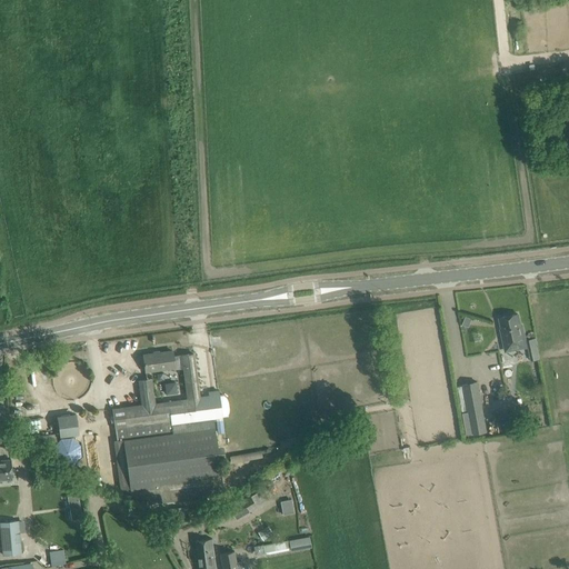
[(517,315),(500,318),(502,329),(501,329),(506,351),(526,347),(521,326),(520,326),(517,315)]
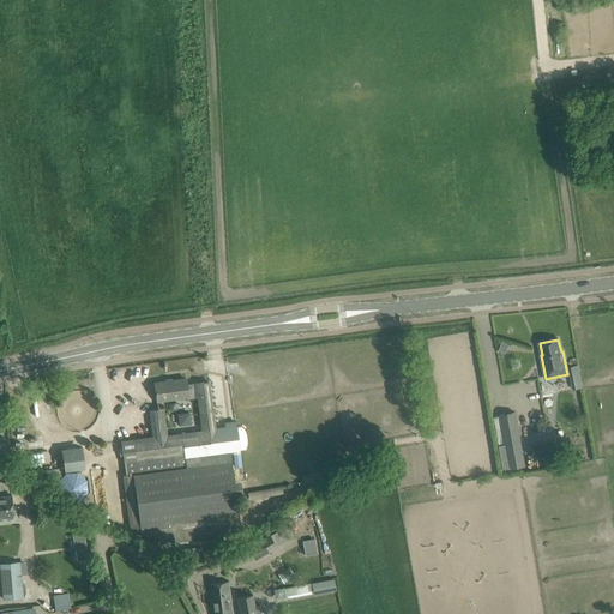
[(577,365),(569,367),(573,389),(582,387),(578,371),(577,365)]
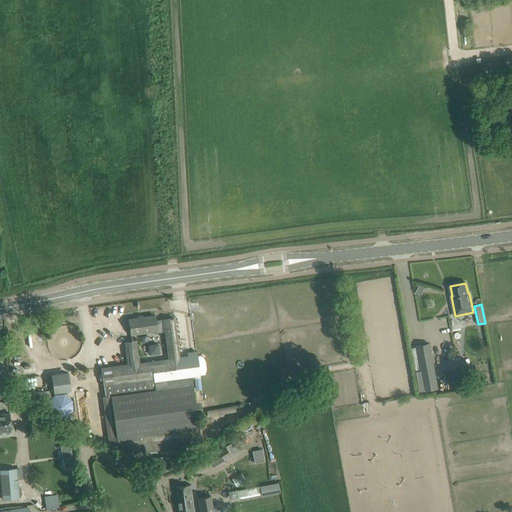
[(155,316),(129,319),(131,335),(158,331),(156,321),(155,316)]
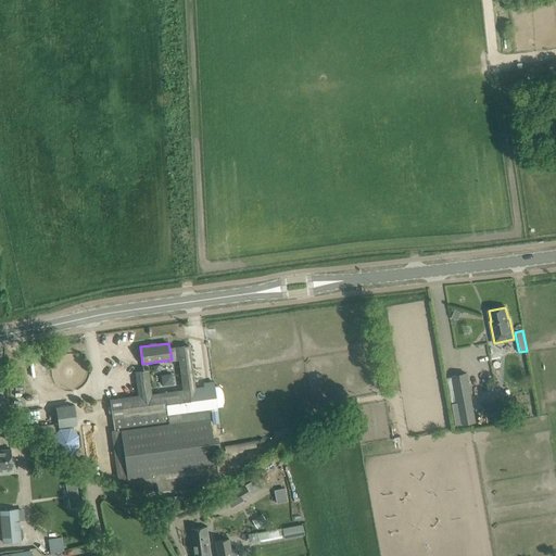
[(190,346),(169,349),(172,359),(173,361),(179,359),(182,390),(151,394),(149,370),(136,371),(139,396),(121,399),(124,424),(121,425),(121,429),(114,430),(121,478),(127,477),(128,483),(138,482),(138,487),(158,483),(159,490),(218,482),(209,408),(217,407),(214,387),(196,389),(190,346)]
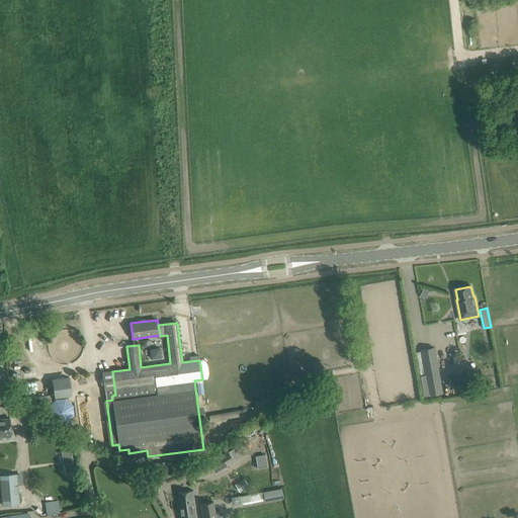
[(443,394),(440,373),(435,347),(422,350),(426,375),(422,376),(426,397),(443,394)]
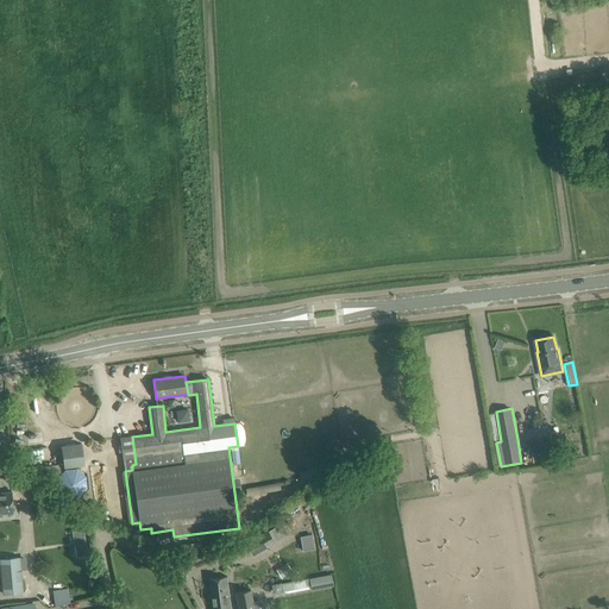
[(63,444),(64,464),(86,463),(85,443),(63,444)]
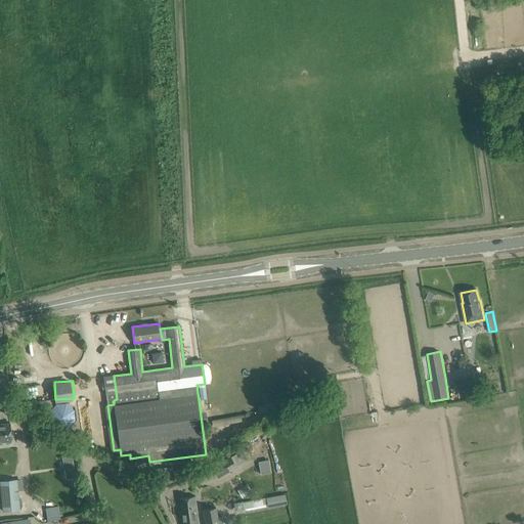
[(9,423),(0,424),(0,442),(11,442),(9,423)]
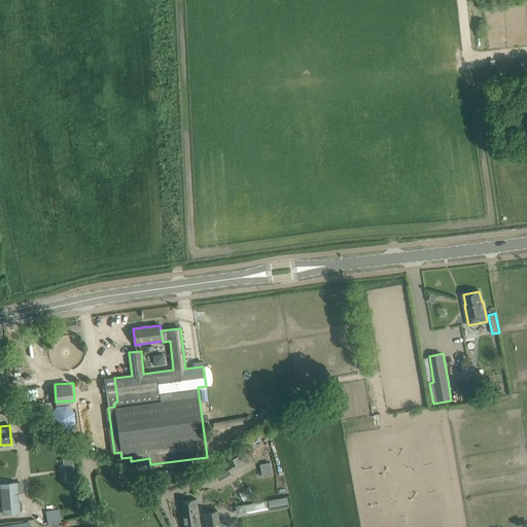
[(233,458),(239,467),(249,461),(243,452),(233,458)]
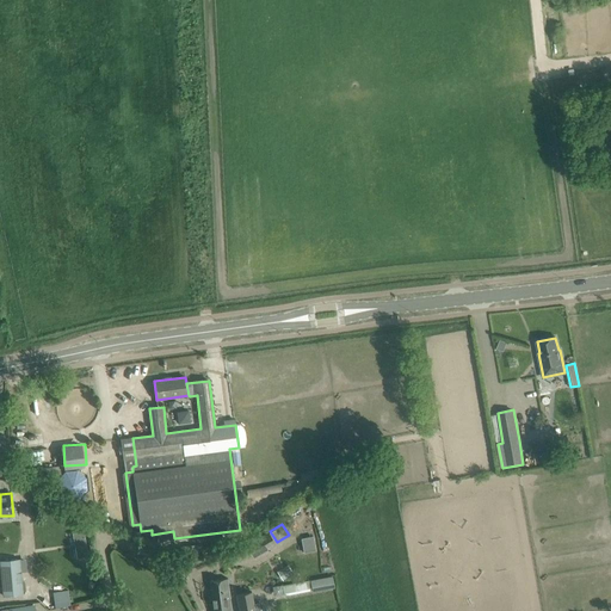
[(73,532),(79,559),(91,555),(85,530),(73,532)]
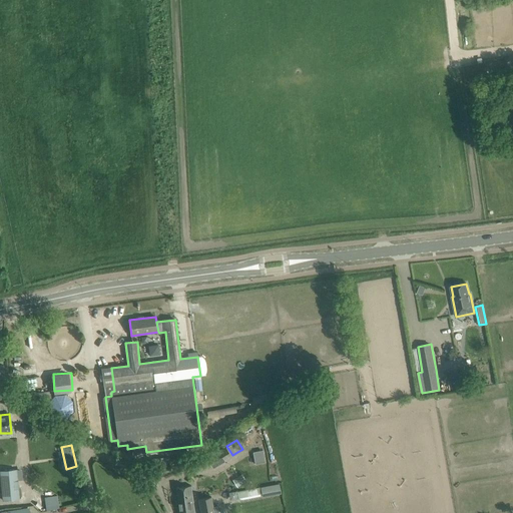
[(212,469),(230,457),(224,447),(205,458),(212,469)]
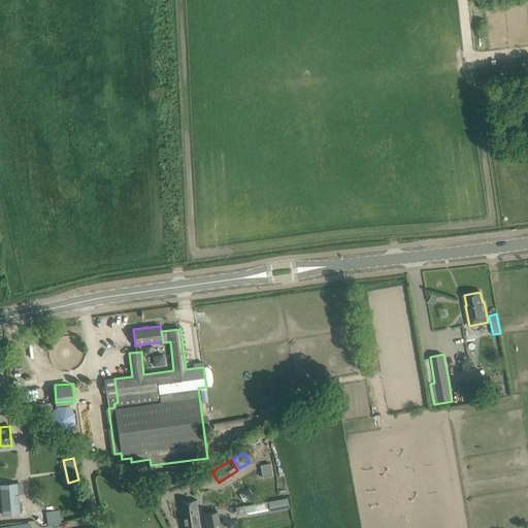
[(285,472),(278,474),(281,483),(288,482),(289,489),(297,487),(292,463),(283,464),(285,472)]
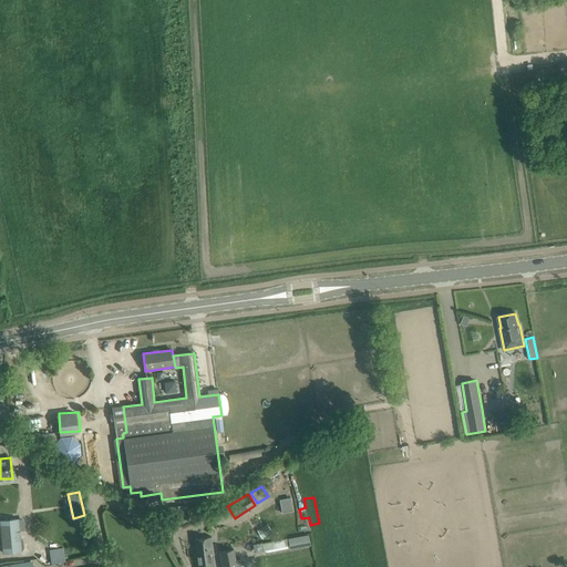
[(19,518),(1,521),(3,553),(22,552),(19,518)]
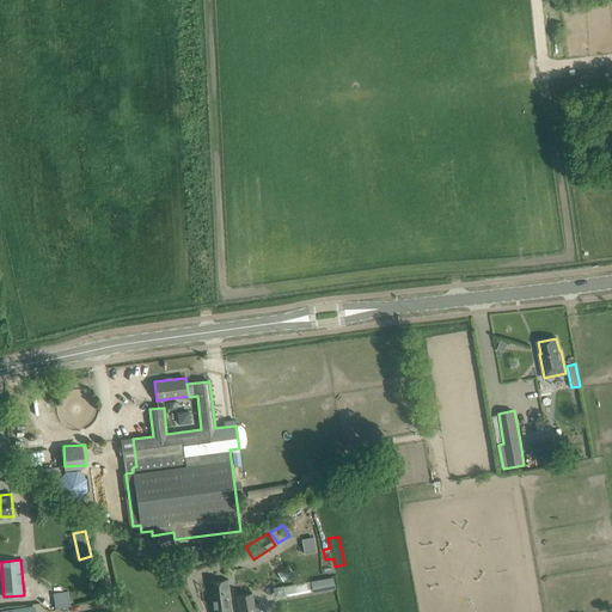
[(283,581),(295,574),(289,564),(279,571),(283,581)]
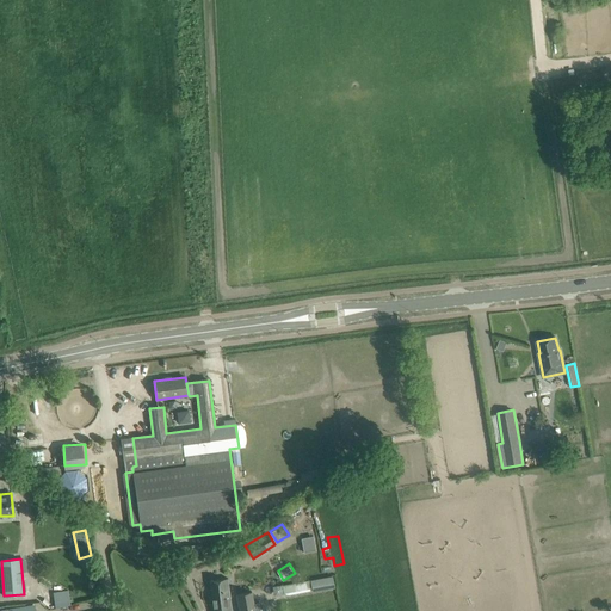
[(333,576),(282,585),(284,594),(313,590),(313,592),(335,588),(333,576)]
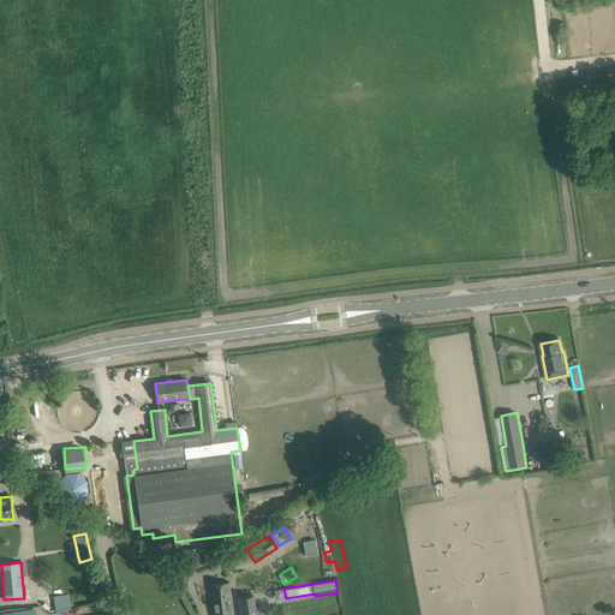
[(212,584),(214,614),(233,614),(230,583),(212,584)]
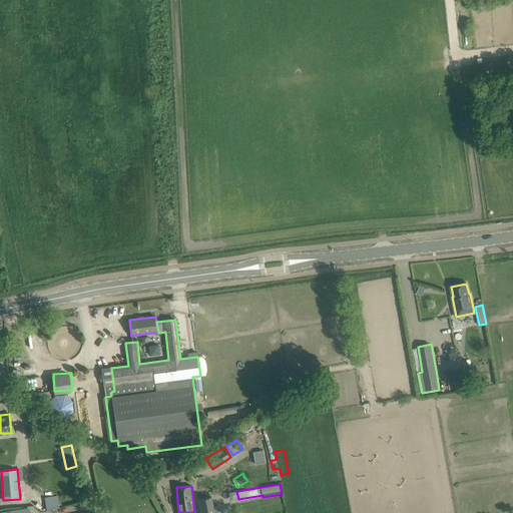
[(58,505),(57,495),(46,496),(47,506),(58,505)]
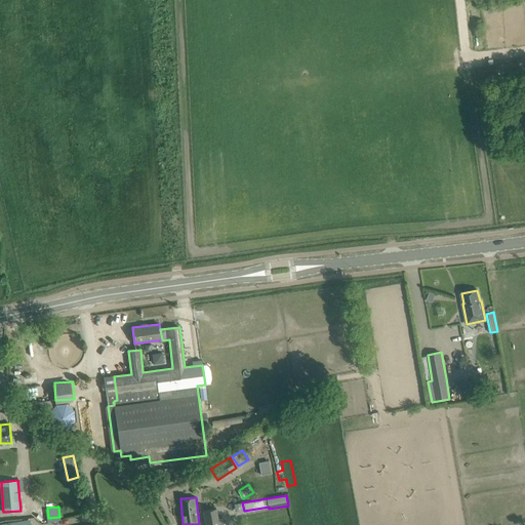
[(218,524),(215,509),(203,511),(205,524),(218,524)]
